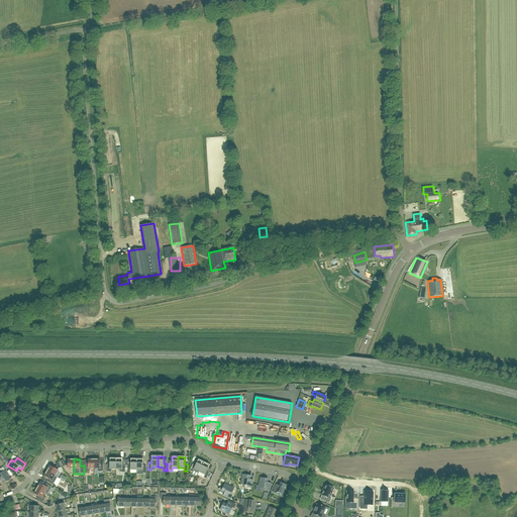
[(91,469),(94,469),(94,458),(93,458),(92,458),(91,458),(90,459),(88,459),(88,464),(84,466),(84,474),(89,474),(89,472),(91,469)]
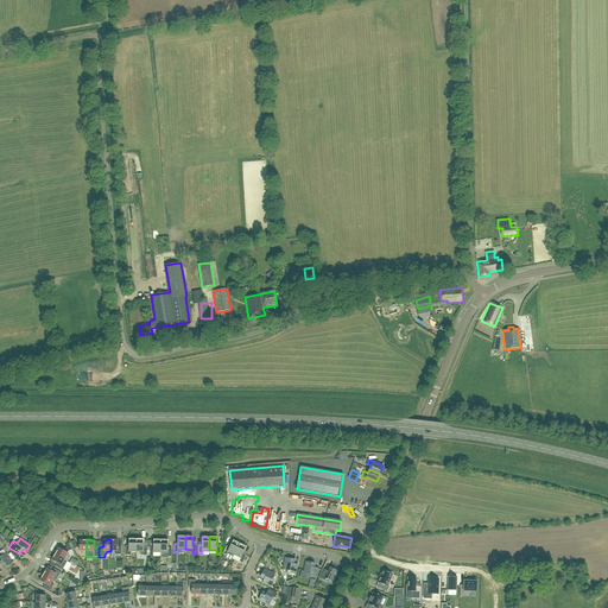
[(111,539),(111,551),(114,551),(115,555),(121,555),(121,546),(118,546),(118,540),(114,540),(113,539),(112,539),(111,539)]
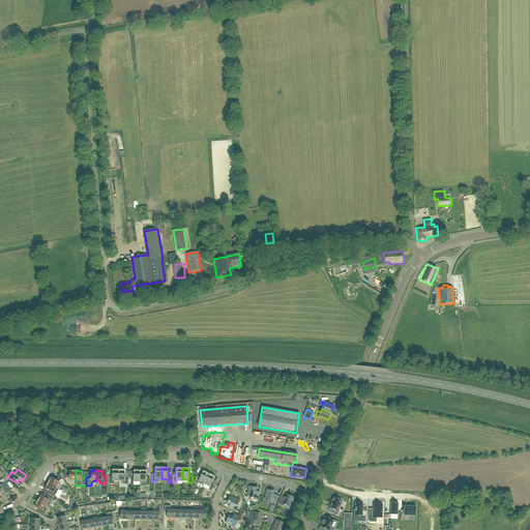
[(118,481),(119,470),(113,470),(112,477),(109,477),(109,484),(114,484),(115,481),(118,481)]
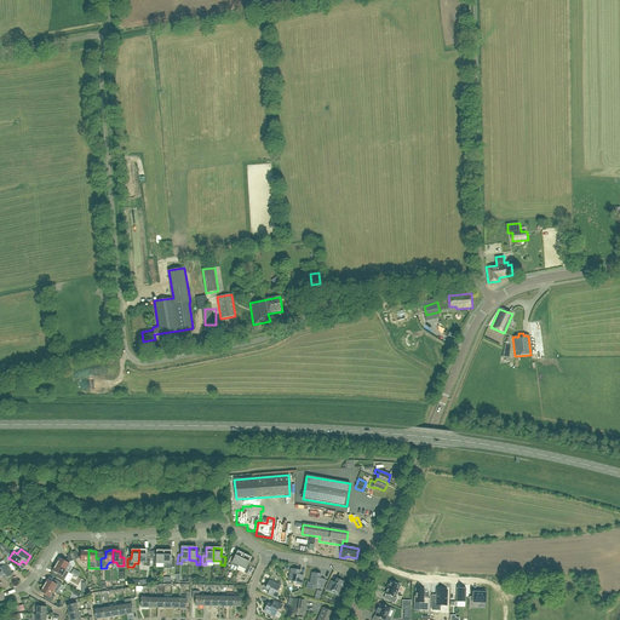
[(147,550),(139,550),(138,563),(145,563),(145,567),(150,567),(150,558),(147,558),(147,550)]
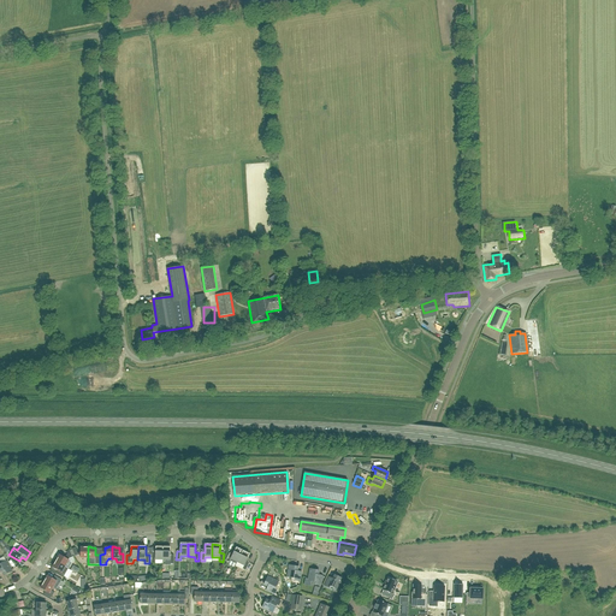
[(155,560),(163,560),(163,548),(155,548),(155,555),(152,555),(152,563),(155,563),(155,560)]
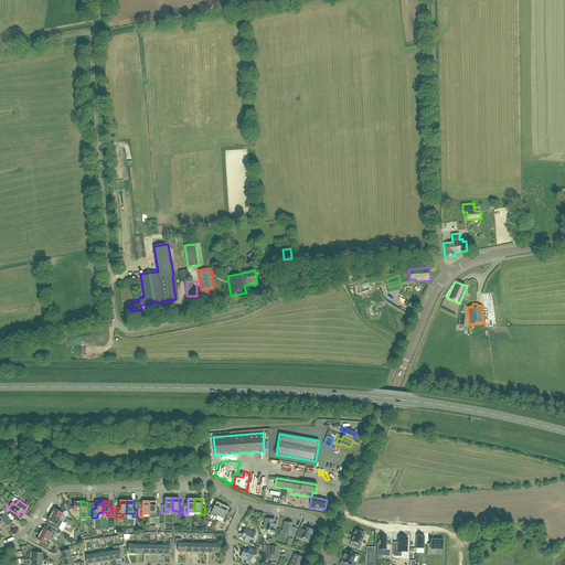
[(149,513),(153,514),(153,518),(159,518),(159,510),(156,510),(156,502),(149,502),(149,513)]
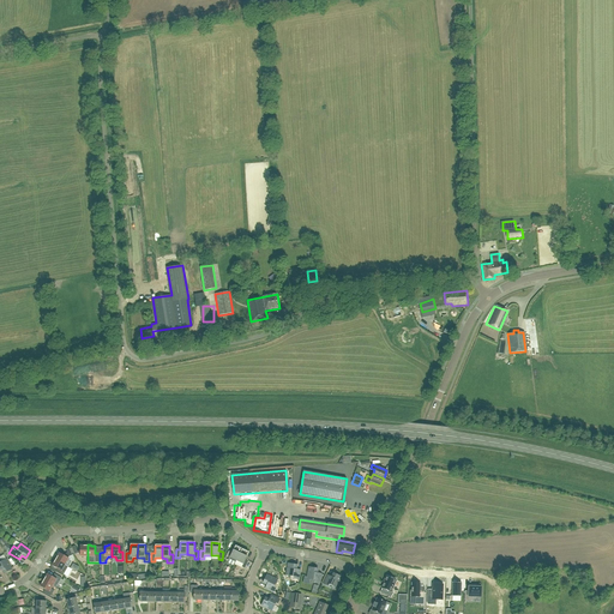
[(228,563),(234,565),(235,564),(242,549),(235,546),(232,553),(229,552),(224,559),(228,561),(228,563)]
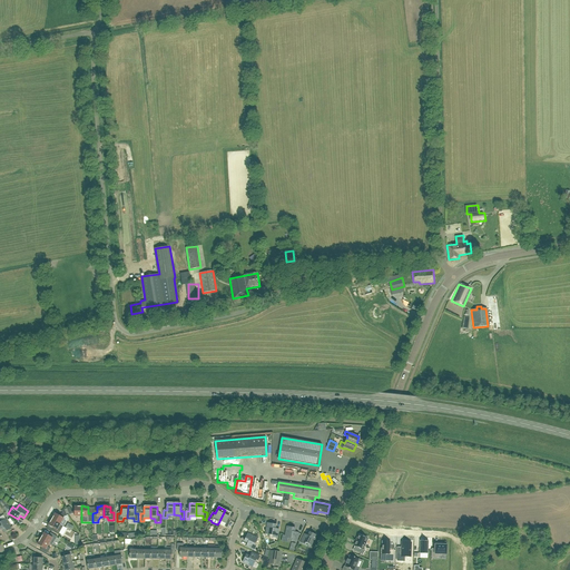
[(231,513),(225,510),(218,523),(224,527),(227,528),(231,521),(227,520),(231,513)]
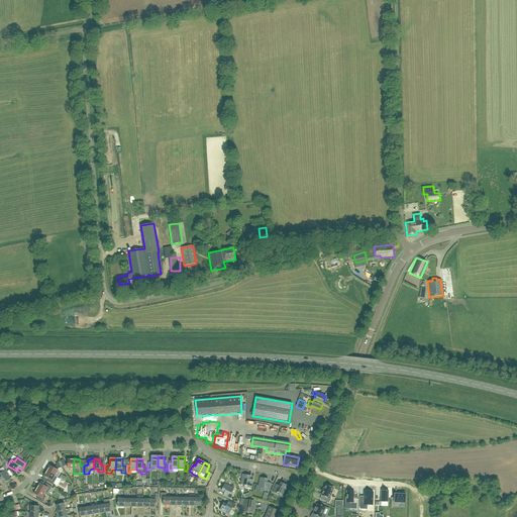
[(55,476),(58,471),(49,466),(48,468),(47,469),(46,470),(45,471),(55,476)]
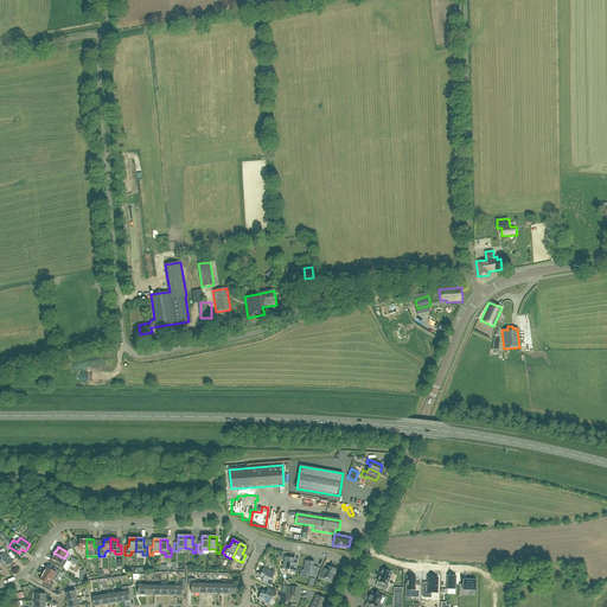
[(0,564),(1,564),(4,568),(12,563),(6,553),(1,556),(0,554),(0,564)]
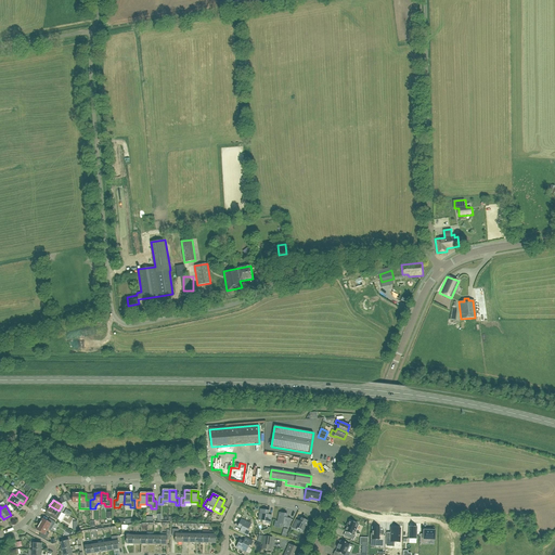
[(56,520),(62,513),(59,511),(49,505),(49,506),(48,507),(48,508),(48,510),(47,512),(52,514),(50,517),(56,520)]
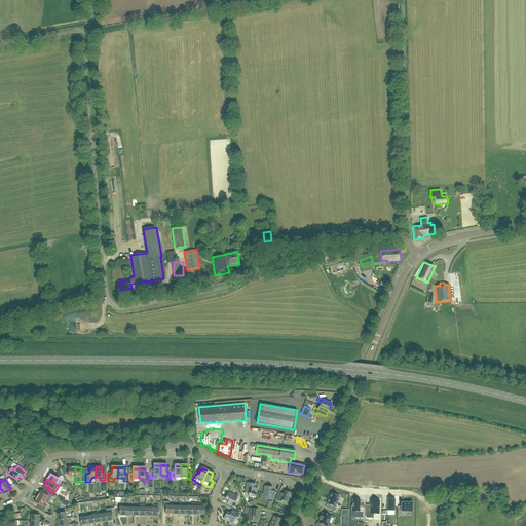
[(255,485),(246,483),(247,484),(245,493),(243,492),(243,493),(252,494),(252,496),(256,497),(257,489),(254,488),(255,485)]
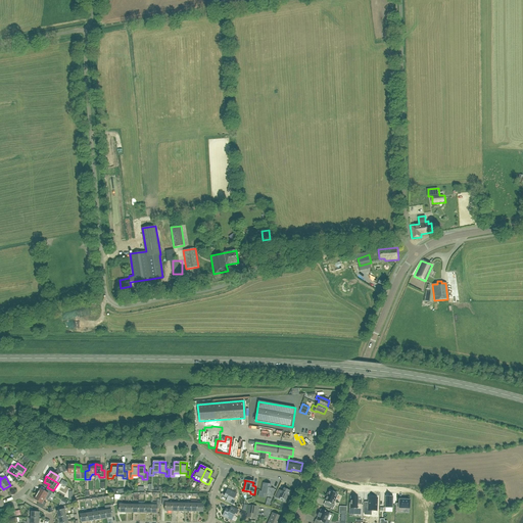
[(262,492),(259,491),(258,497),(265,498),(266,496),(272,497),(274,489),(270,488),(271,485),(262,483),(263,484),(262,492)]
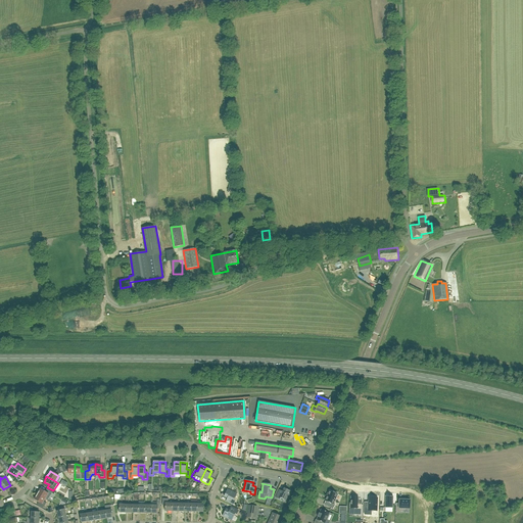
[(228,489),(228,488),(224,496),(227,498),(226,502),(233,506),(235,502),(233,501),(237,493),(236,492),(236,494),(228,490),(228,489)]
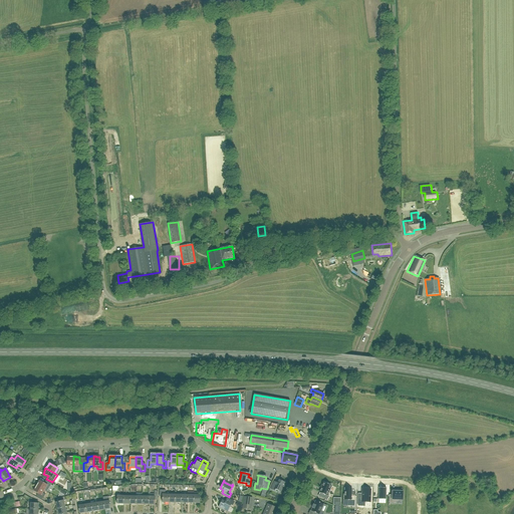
[(287,484),(279,480),(277,483),(274,482),(271,489),(274,491),(275,489),(283,493),(282,492),(286,484),(287,484)]
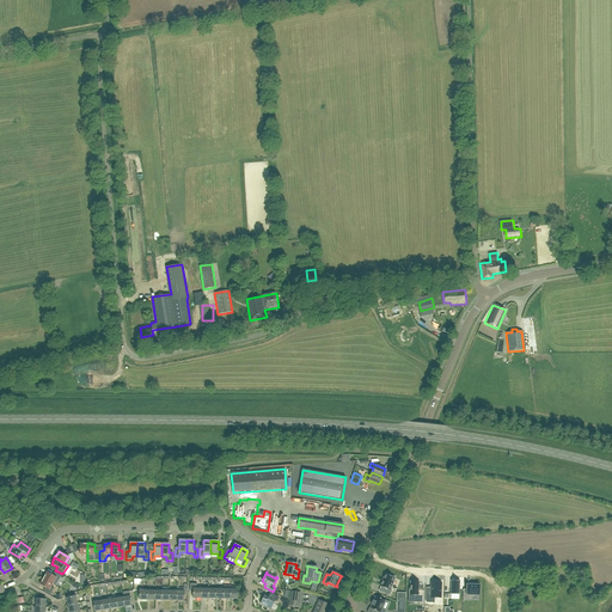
[(42,577),(53,583),(54,581),(59,581),(61,576),(54,573),(53,575),(47,573),(46,575),(44,575),(43,576),(42,577)]
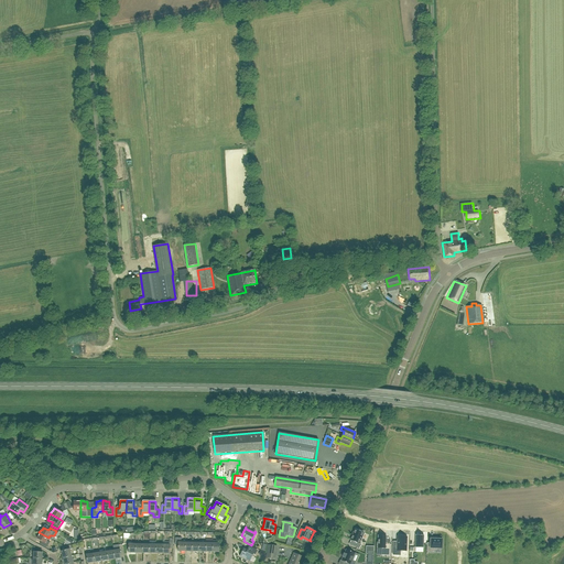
[(350,545),(358,549),(360,545),(358,544),(364,532),(360,530),(360,531),(354,529),(351,534),(353,534),(349,541),(353,542),(350,545)]
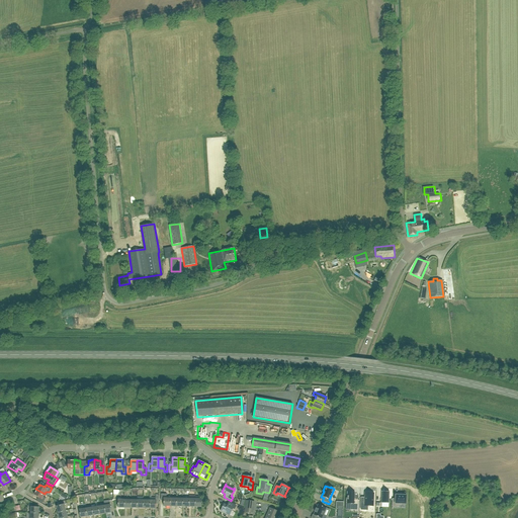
[(42,497),(45,494),(35,489),(35,490),(34,491),(34,492),(34,493),(33,495),(38,498),(36,500),(42,504),(46,499),(42,497)]
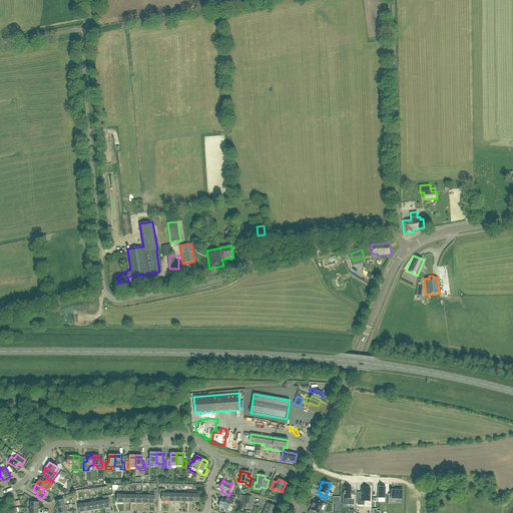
[(343,493),(343,497),(344,497),(344,498),(348,499),(348,505),(354,505),(355,495),(351,495),(351,488),(350,487),(350,486),(346,486),(345,487),(344,487),(344,493),(343,493)]
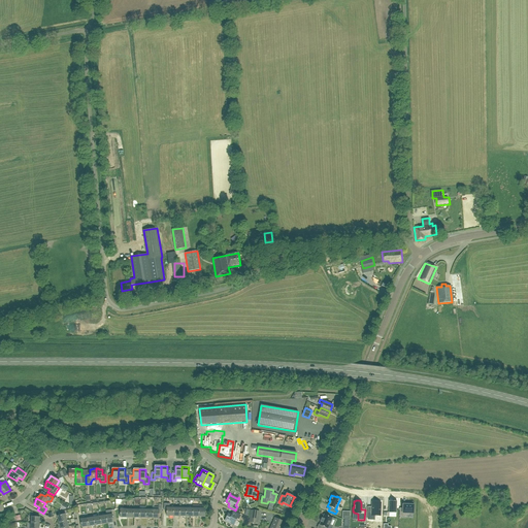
[(368,507),(368,520),(375,520),(375,516),(381,516),(382,502),(372,502),(372,507),(368,507)]
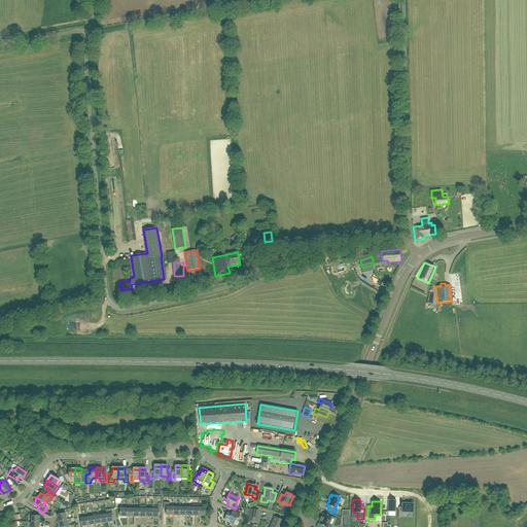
[(166,516),(172,516),(173,507),(169,506),(169,502),(164,502),(164,508),(166,508),(166,516)]
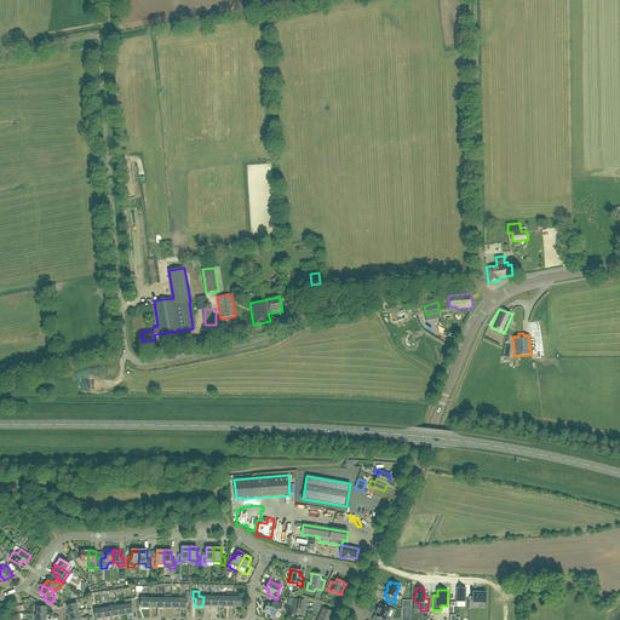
[(469,597),(469,606),(476,607),(476,603),(486,603),(486,592),(472,592),(472,597),(469,597)]
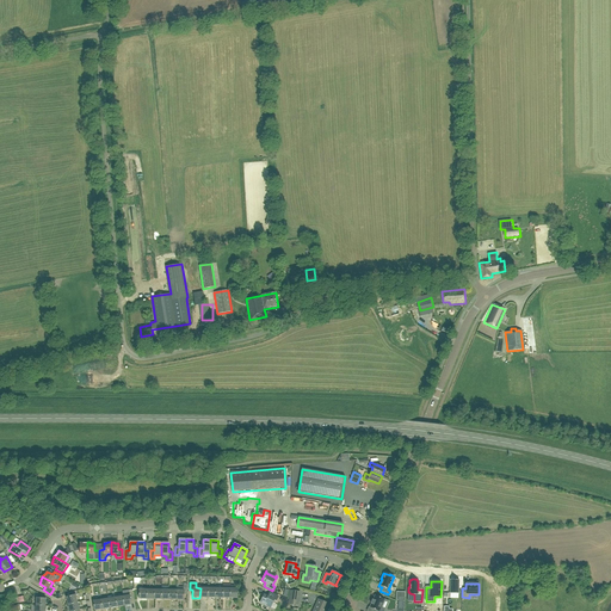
[(122,597),(124,606),(131,605),(130,599),(134,598),(133,591),(129,592),(130,596),(122,597)]
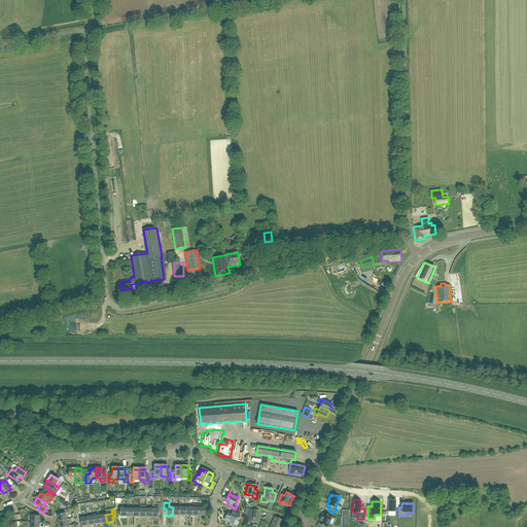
[(258,511),(250,510),(249,522),(257,523),(258,511)]
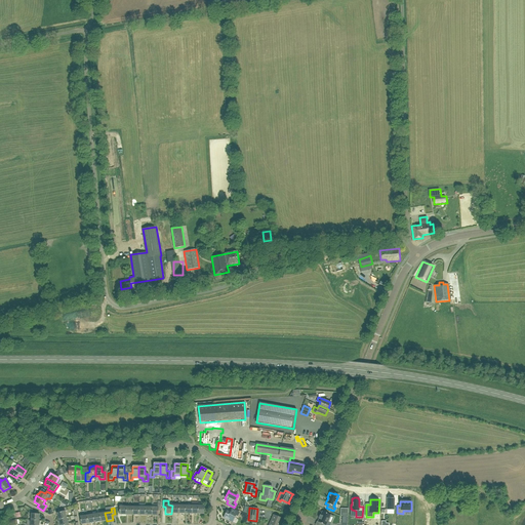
[(239,513),(232,510),(230,513),(227,512),(223,519),(223,520),(224,519),(232,522),(232,524),(235,518),(236,519),(239,513)]
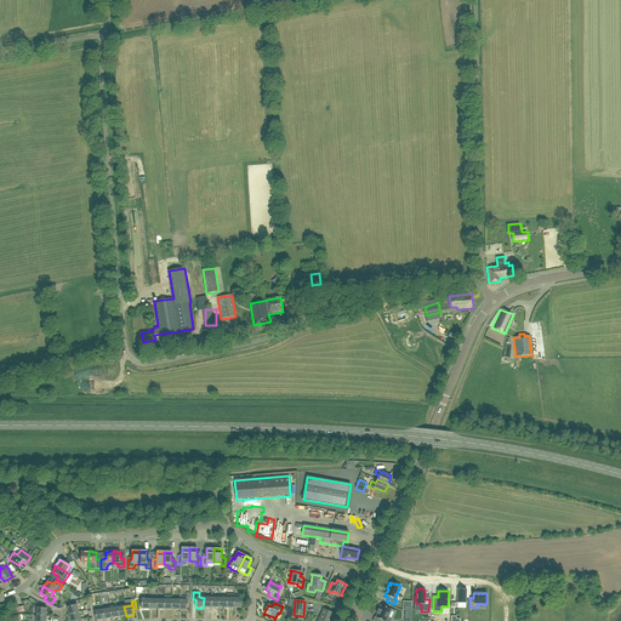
[(67,608),(69,615),(79,613),(77,604),(67,608)]
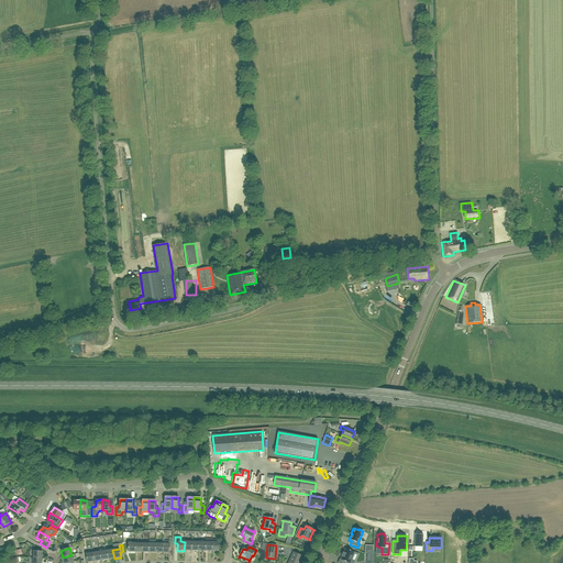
[(353,562),(354,562),(350,561),(353,553),(350,551),(350,550),(346,549),(345,550),(344,549),(343,553),(342,553),(341,556),(340,560),(344,562),(343,562),(353,562)]
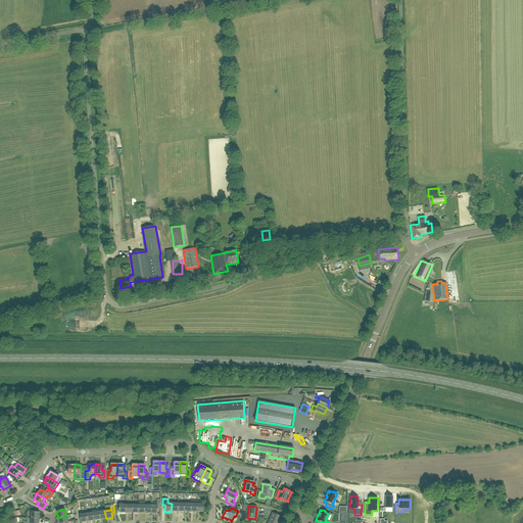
[(278,522),(281,517),(273,513),(268,522),(278,522)]
